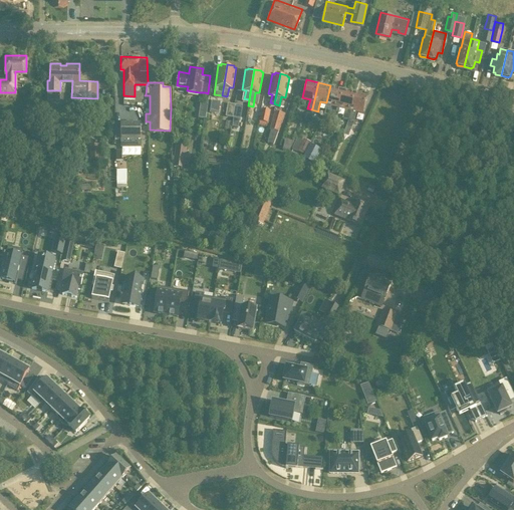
[(342,88),(330,85),(326,102),(332,104),(331,108),(330,113),(331,114),(329,119),(333,120),(336,115),(338,105),(342,88)]
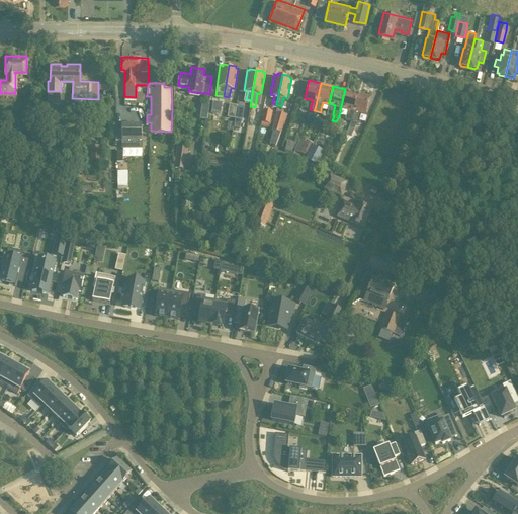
[(350,118),(357,91),(345,89),(341,106),(339,116),(340,116),(342,107),(347,108),(345,117),(341,127),(346,130),(350,118)]
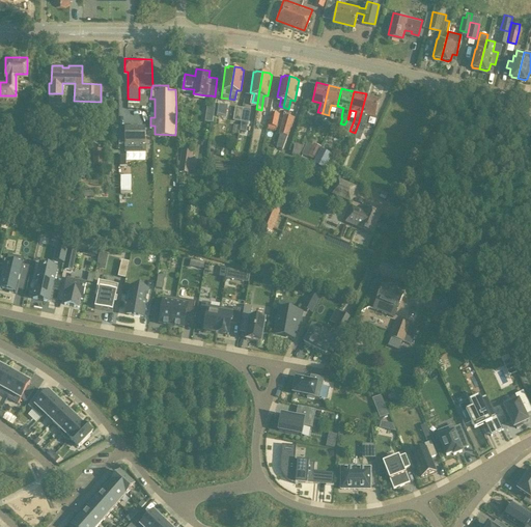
[(374,115),(379,96),(366,93),(359,121),(355,133),(354,135),(352,140),(357,142),(357,140),(359,141),(366,123),(368,113),(374,115)]
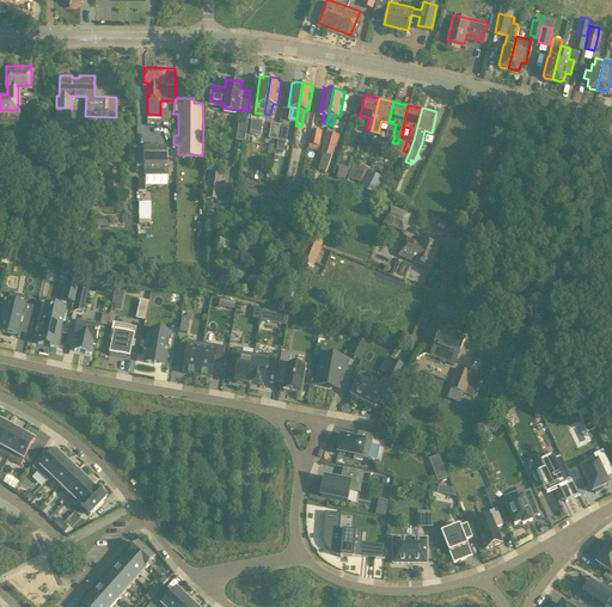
[(262,120),(251,117),(250,129),(261,130),(262,120)]
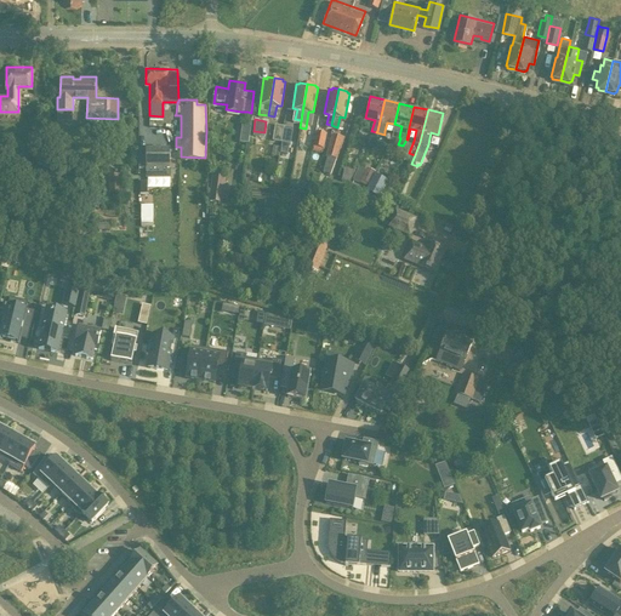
[(273,138),(281,140),(284,124),(275,121),(273,138)]
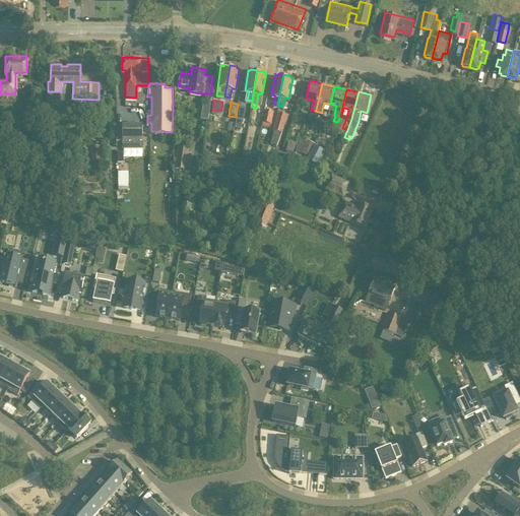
[(209,104),(201,103),(200,116),(207,117),(209,104)]
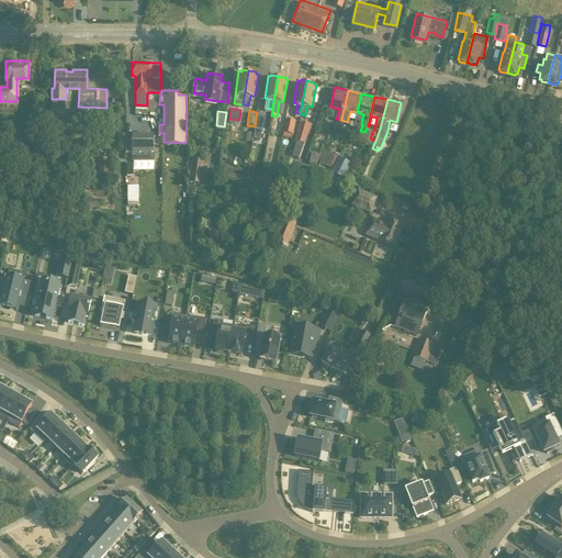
[(265,113),(257,112),(255,126),(262,127),(265,113)]
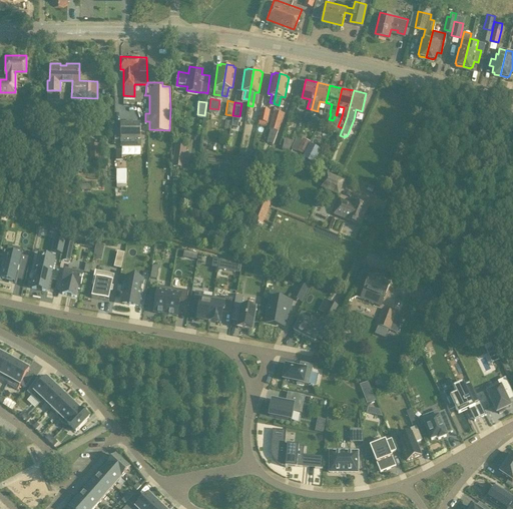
[(270,108),(261,106),(259,119),(268,121),(270,108)]
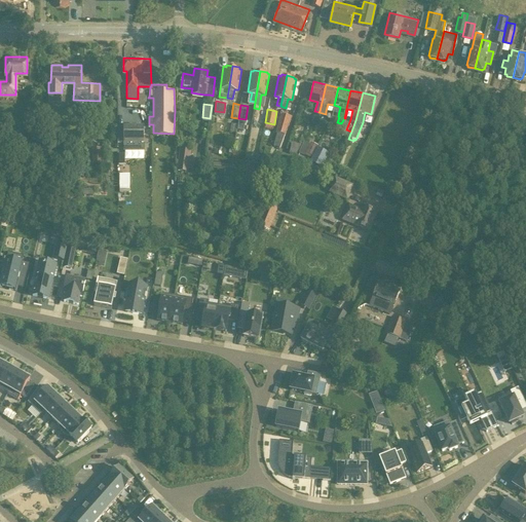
[(276,131),(273,144),(279,145),(292,114),(280,111),(276,131)]
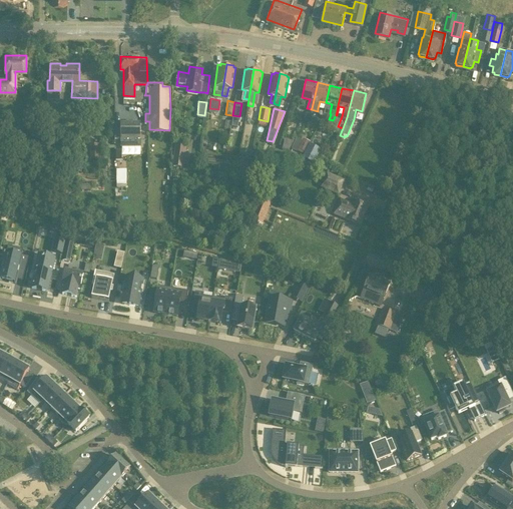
[(140,121),(124,121),(114,121),(114,137),(140,137),(140,121)]
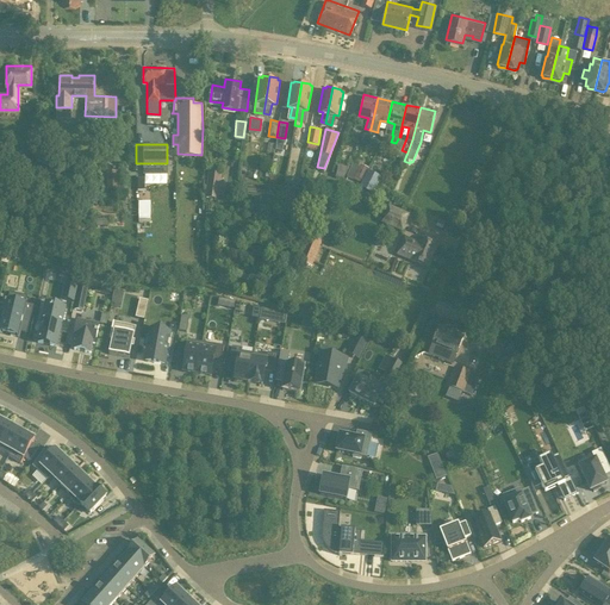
[(354,181),(359,184),(368,164),(360,161),(359,163),(353,161),(347,174),(354,178),(354,181)]
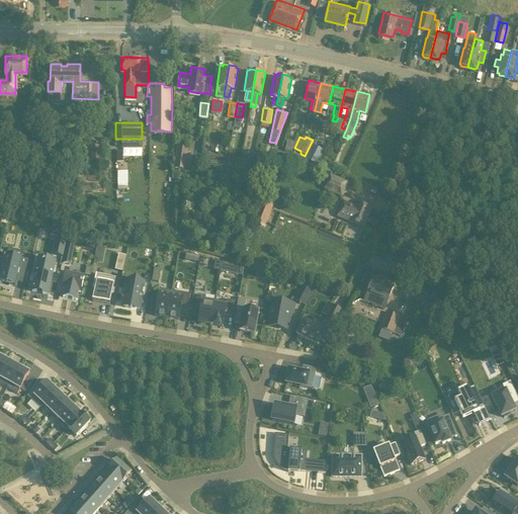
[(103,143),(90,143),(91,157),(103,156),(103,143)]
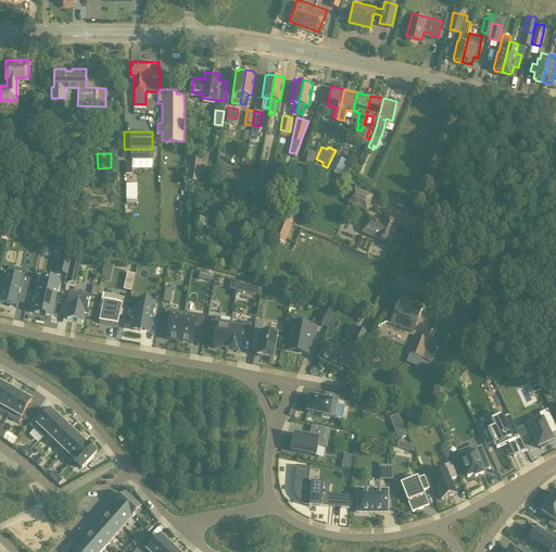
[(343,158),(335,153),(328,166),(337,171),(343,158)]
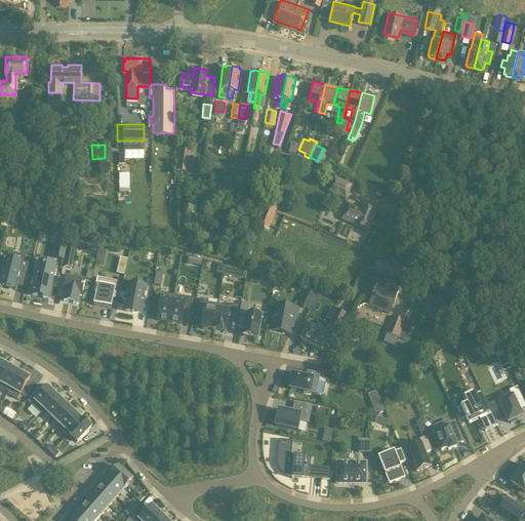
[(179,146),(176,167),(188,169),(191,147),(179,146)]
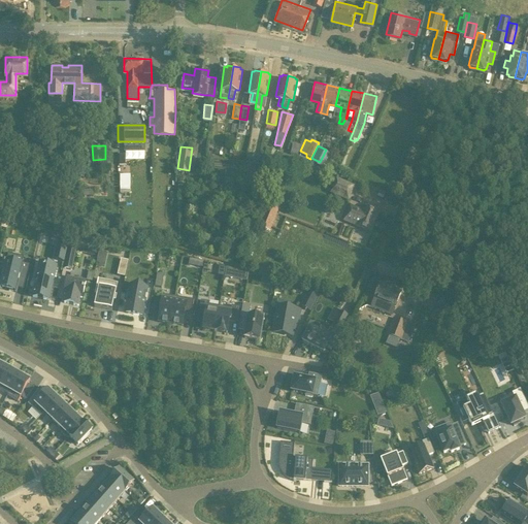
[(85,166),(77,165),(76,173),(84,174),(85,166)]
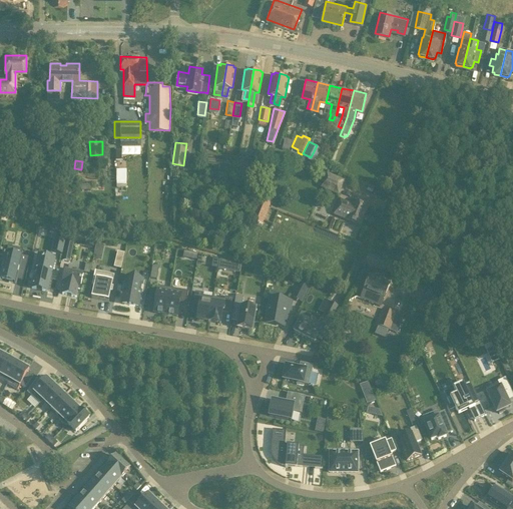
[(126,167),(116,167),(116,184),(126,184),(126,167)]
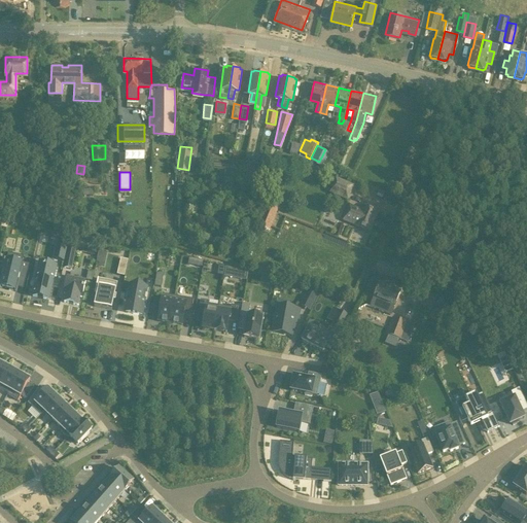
[(353,183),(347,180),(336,176),(330,189),(341,194),(347,197),(353,183)]
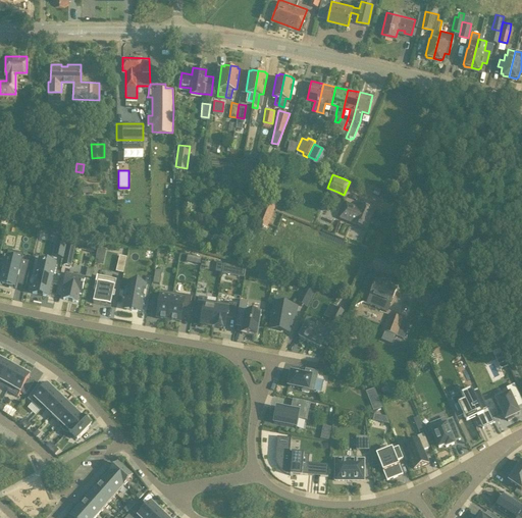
[(66,182),(61,193),(71,197),(75,186),(66,182)]
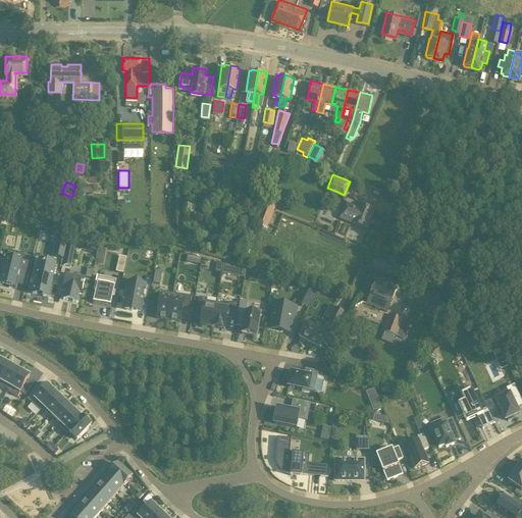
[(257,215),(269,220),(278,198),(266,193),(257,215)]
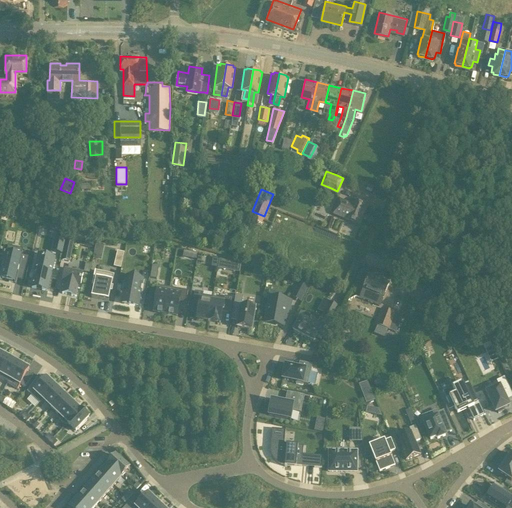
[(359,222),(367,203),(352,197),(350,201),(339,197),(333,211),(344,215),(359,222)]
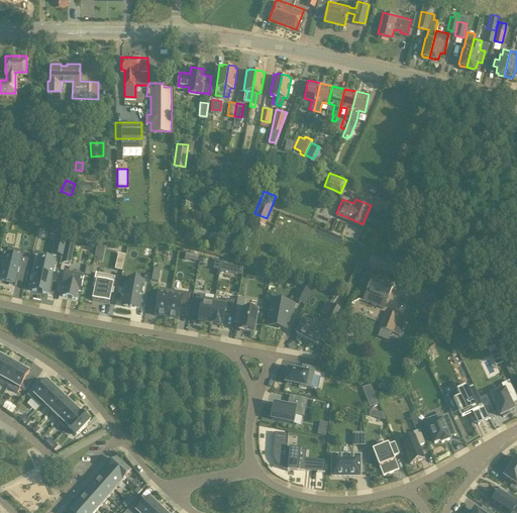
[(57,244),(64,246),(66,236),(59,234),(57,244)]
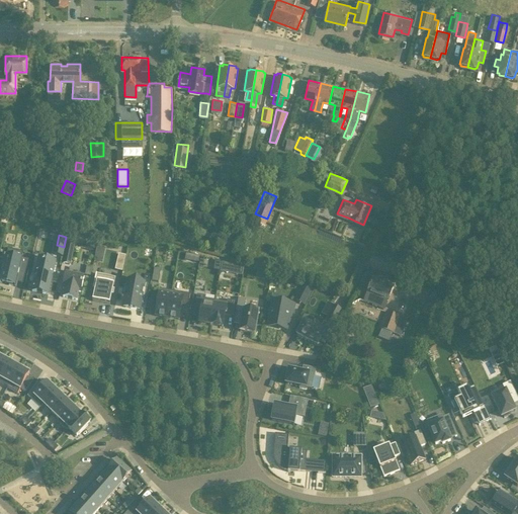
[(63,260),(70,262),(74,247),(67,245),(63,260)]
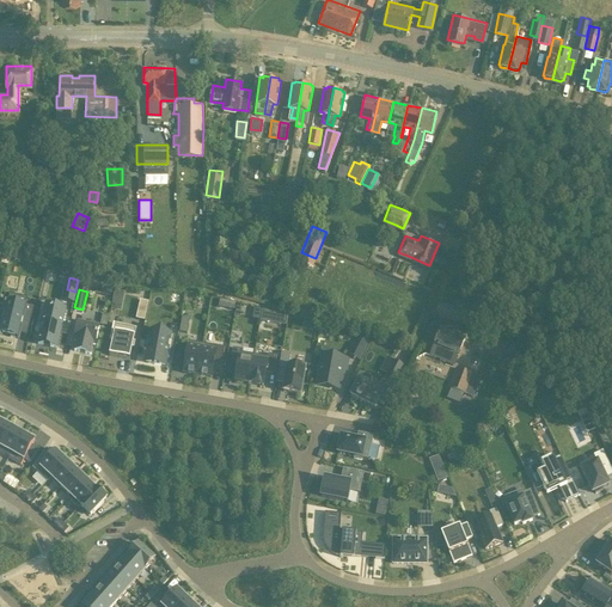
[(140,296),(136,316),(144,317),(148,299),(140,296)]
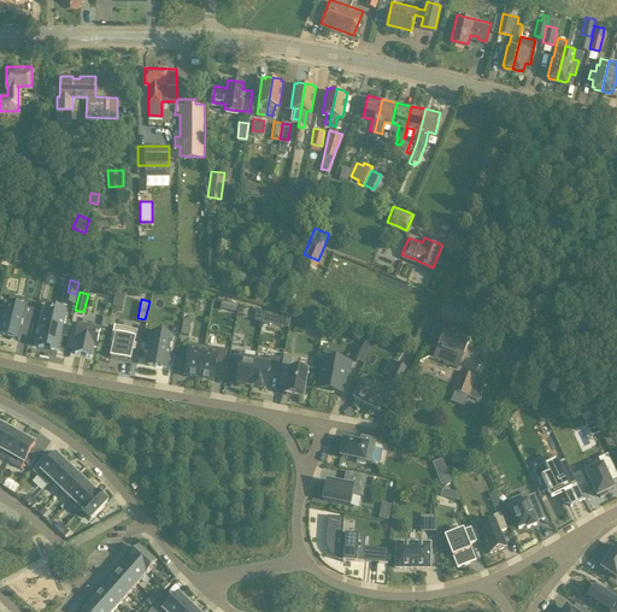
[(0,330),(0,333),(18,337),(22,321),(30,323),(34,306),(25,304),(24,306),(7,301),(5,312),(1,311),(0,315),(0,322),(3,323),(0,330)]
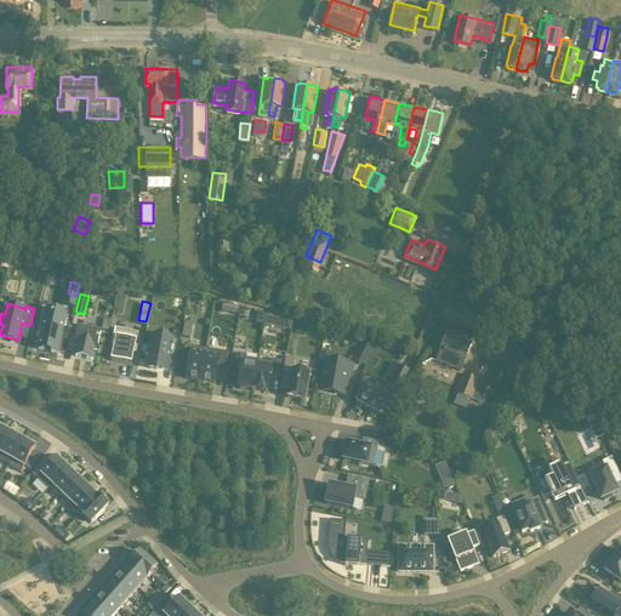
[(40,336),(38,346),(57,349),(64,313),(46,308),(43,326),(46,326),(44,336),(40,336)]
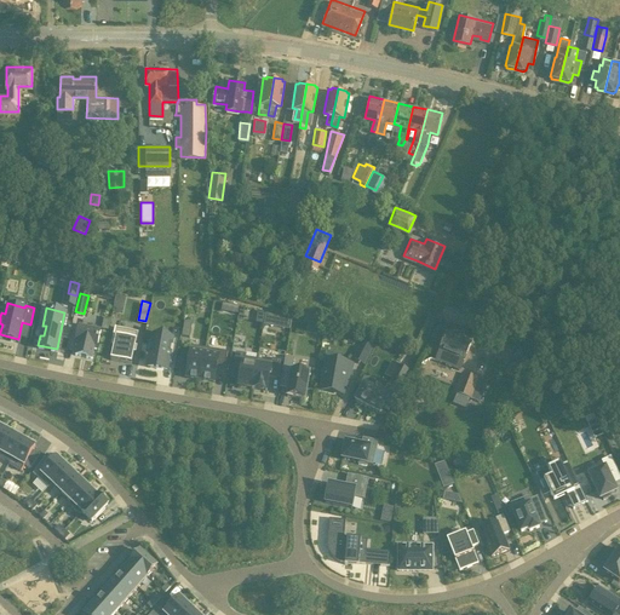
[(263,321),(276,323),(279,312),(265,310),(263,321)]
